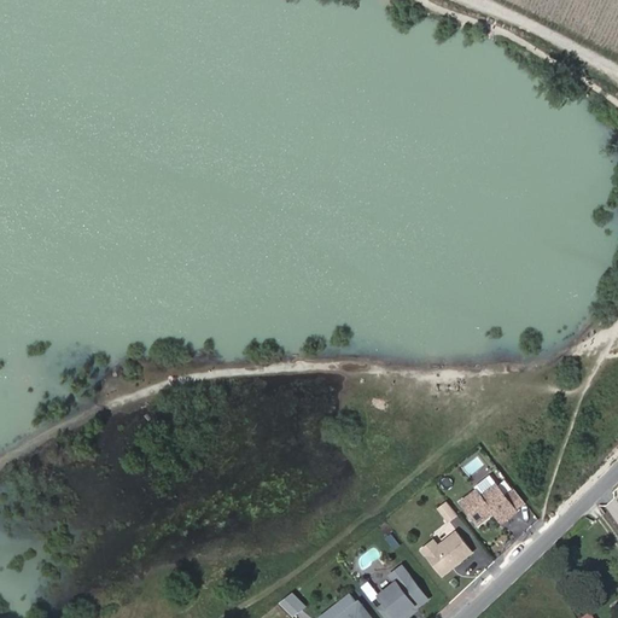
[(489,474),(456,502),(478,529),(495,516),(514,540),(538,519),(512,488),(505,494),(489,474)]
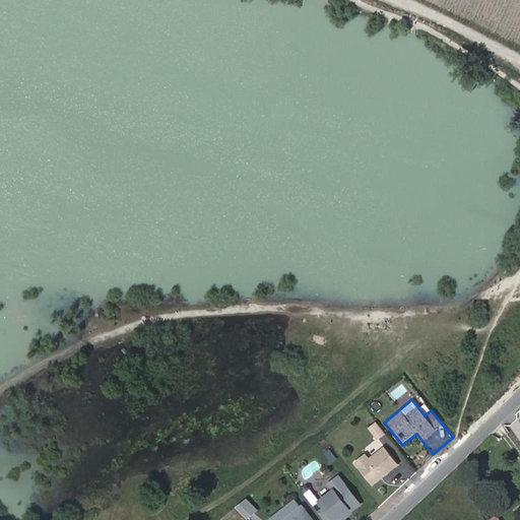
[(367,429),(376,440),(385,433),(375,421),(367,429)]
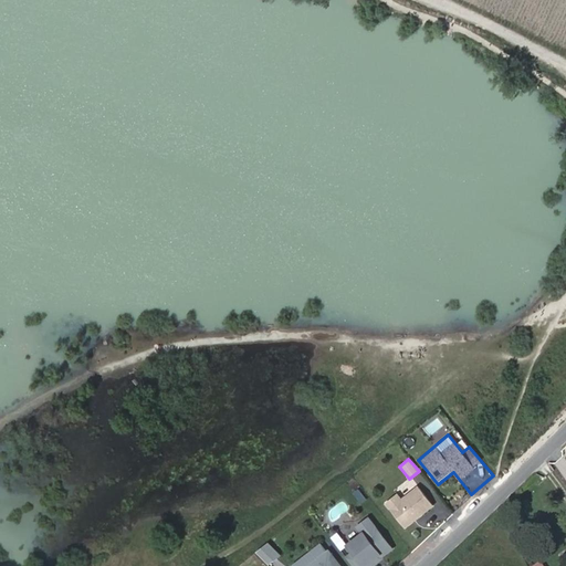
[(400,498),(396,492),(383,504),(405,530),(433,505),(416,485),(400,498)]
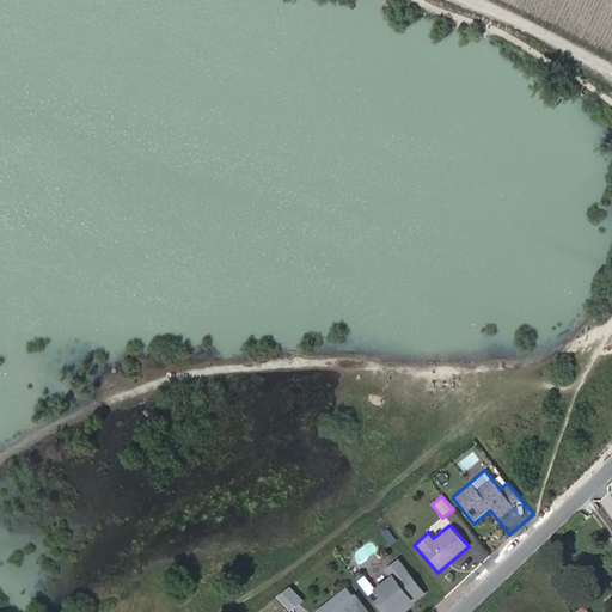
[(390,545),(396,540),(387,528),(380,532),(390,545)]
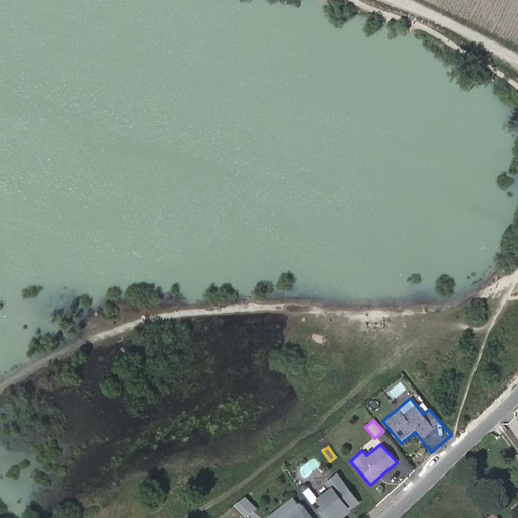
[(339,476),(308,498),(321,517),(342,517),(360,505),(339,476)]
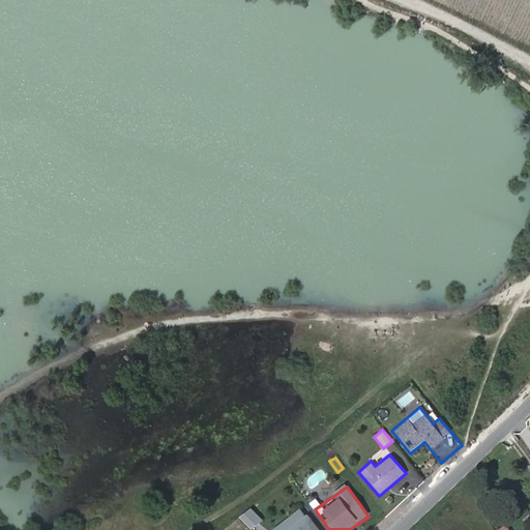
[(251,529),(262,520),(249,506),(238,518),(251,529)]
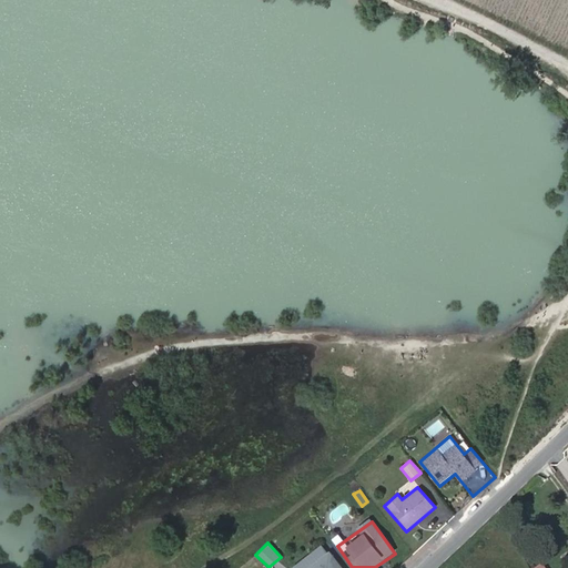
[(342,567),(323,543),(291,567),(342,567)]
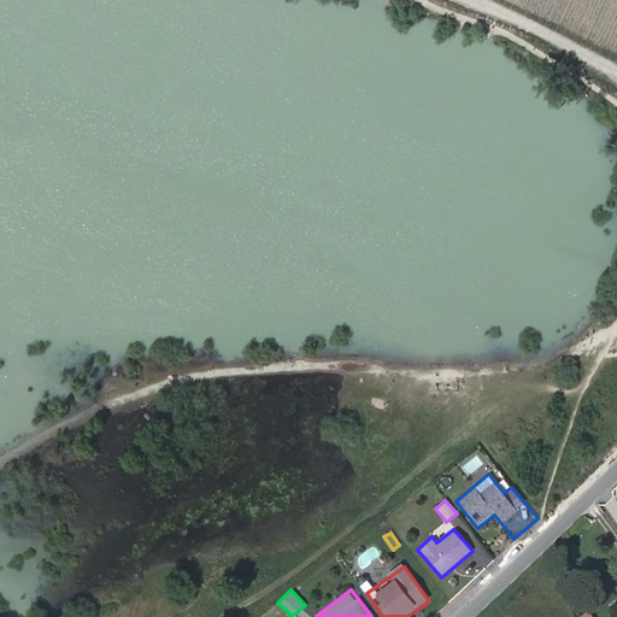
All buildings are outlined.
